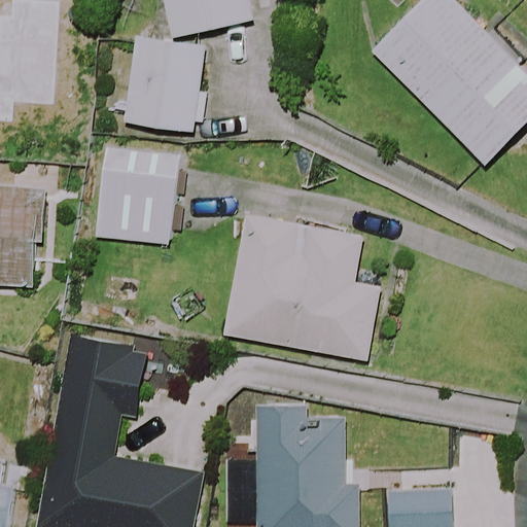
[(165,0),(173,39),(255,23),(250,0),(165,0)]
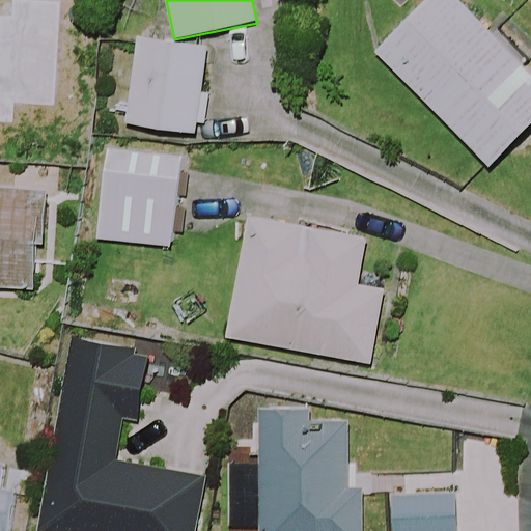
[(530,128),(530,73),(455,0),(429,0),(378,55),(494,167),(530,128)]
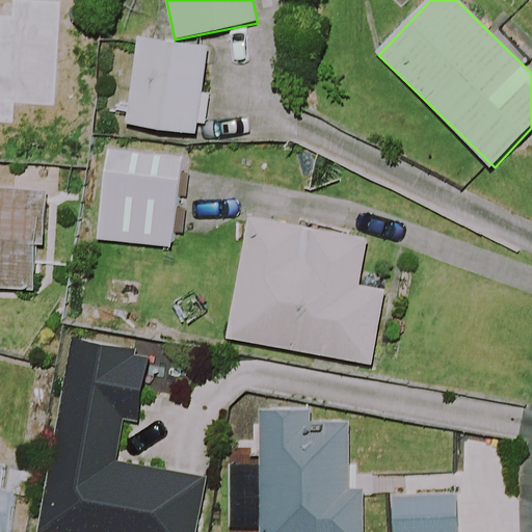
[(135,42),(129,127),(198,132),(198,123),(211,124),(213,99),(203,98),(207,47),(135,42)]
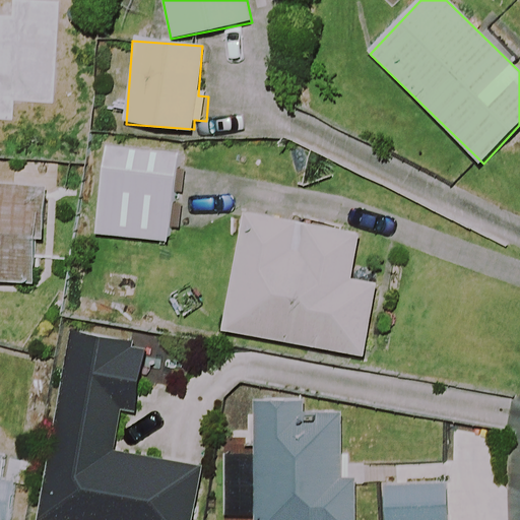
[(168,244),(176,160),(104,153),(95,237),(168,244)]
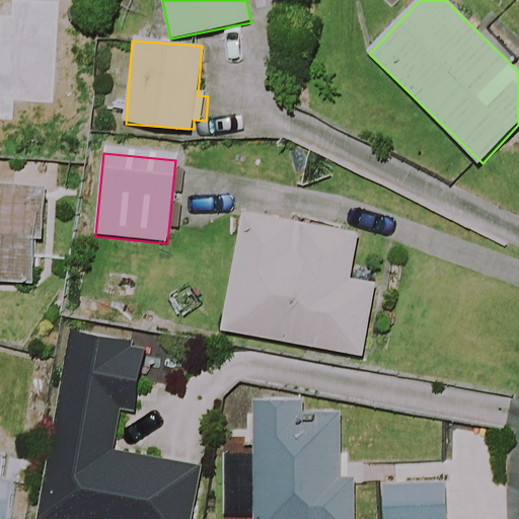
[(0,283),(45,286),(51,184),(0,180),(0,283)]
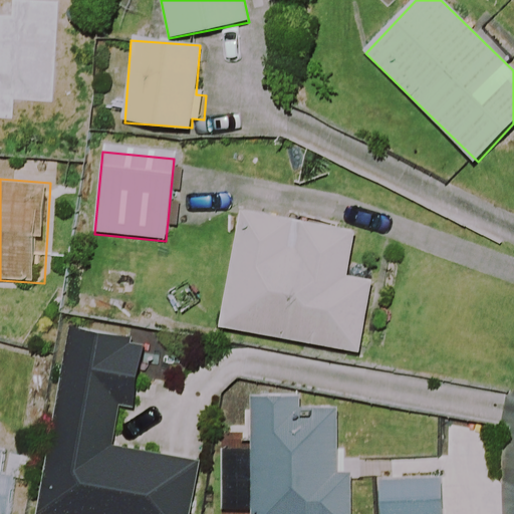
[(354,237),(245,214),(221,324),(356,353),(371,285),(345,279),(354,237)]
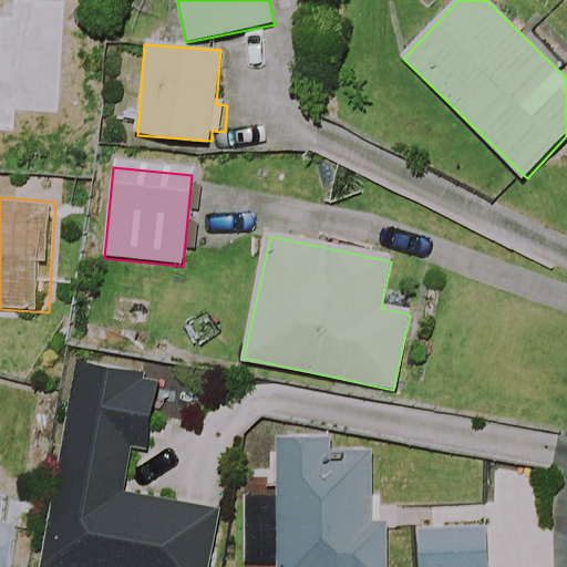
[(373,446),(278,444),(275,566),(389,566),(390,527),(371,527),(373,446)]
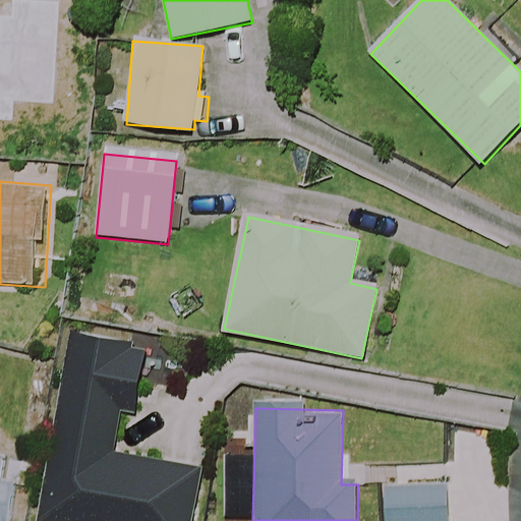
[(6,520),(16,463),(0,460),(0,520),(6,520)]
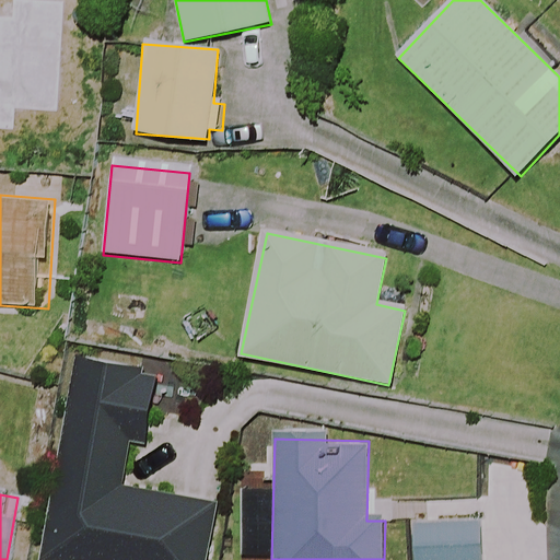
[(476,559),(474,521),(412,524),(413,559),(476,559)]
